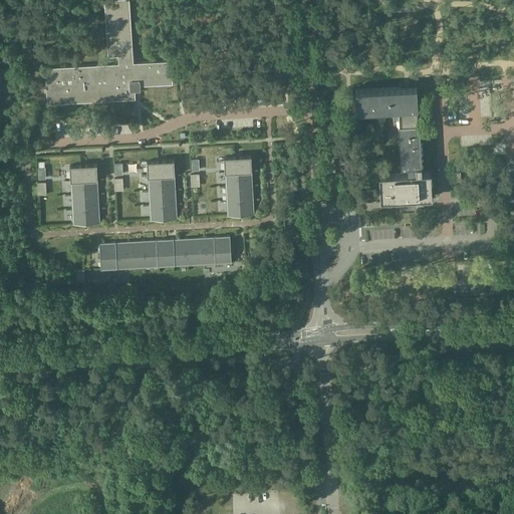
[(136,98),(135,85),(173,82),(172,60),(134,62),(130,0),(104,0),(108,56),(118,55),(118,63),(45,67),(47,103),(136,98)]
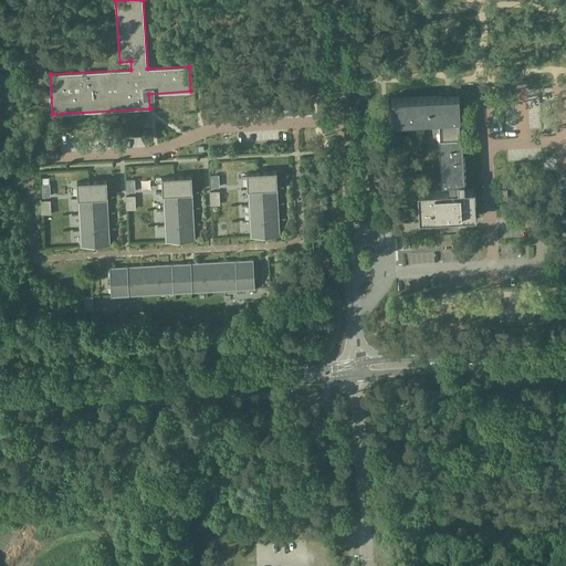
[(460,118),(459,94),(458,94),(458,97),(452,97),(452,95),(446,95),(446,98),(440,98),(439,95),(391,98),(394,122),(433,119),(435,137),(439,136),(442,184),(449,182),(449,190),(418,192),(419,220),(475,217),(474,189),(464,190),(464,182),(465,181),(462,135),(460,135),(459,118),(460,118)]
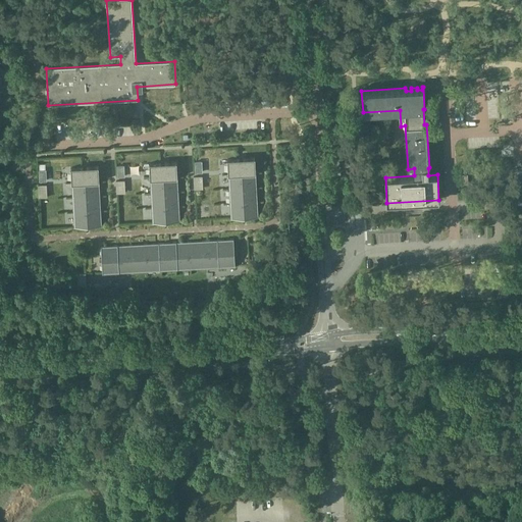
[(349,151),(340,152),(341,168),(350,168),(349,151)]
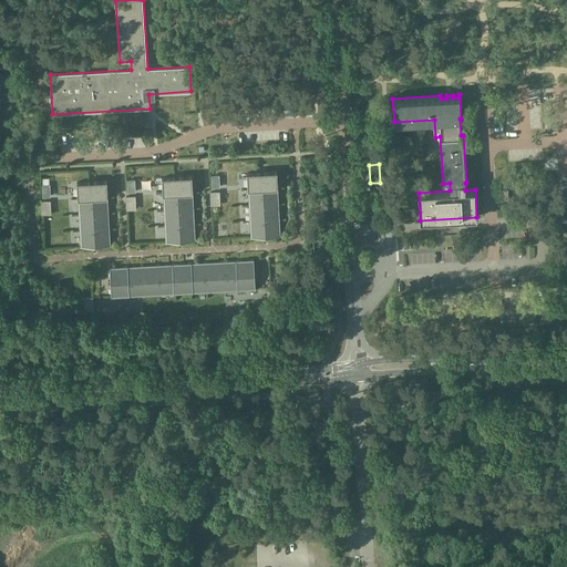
[(277,171),(247,173),(248,189),(249,203),(250,237),(280,236),(277,171)]
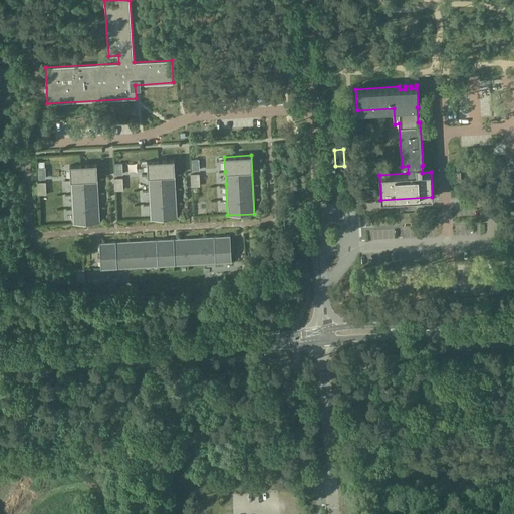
[(174,160),(147,161),(148,177),(149,189),(151,220),(177,218),(174,160)]
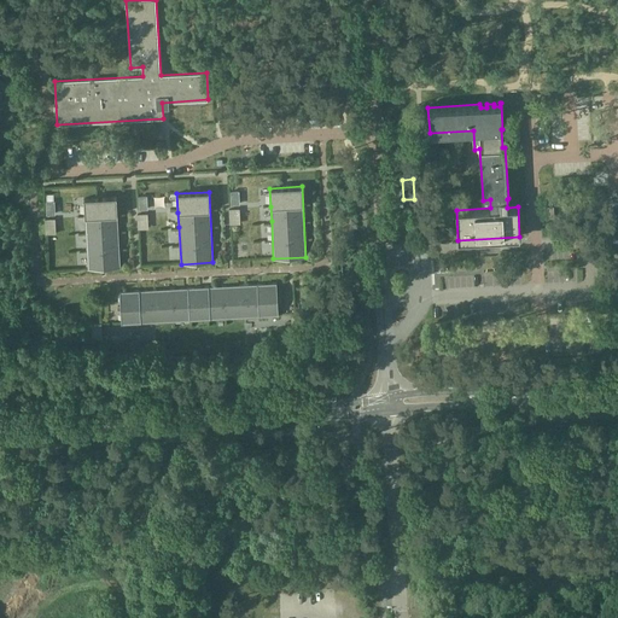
[(116,197),(85,199),(85,217),(86,232),(88,269),(121,267),(116,197)]
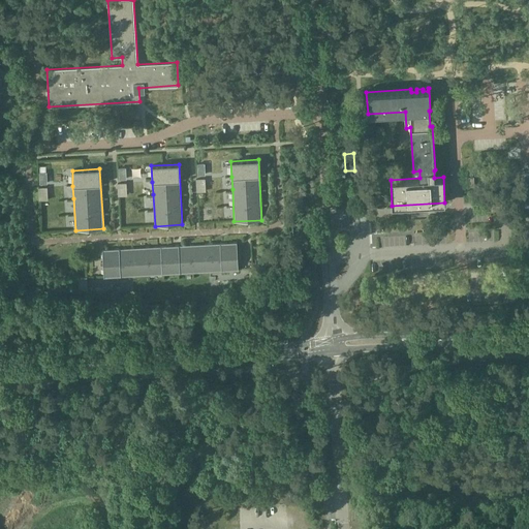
[(196,179),(197,191),(206,191),(205,179),(196,179)]
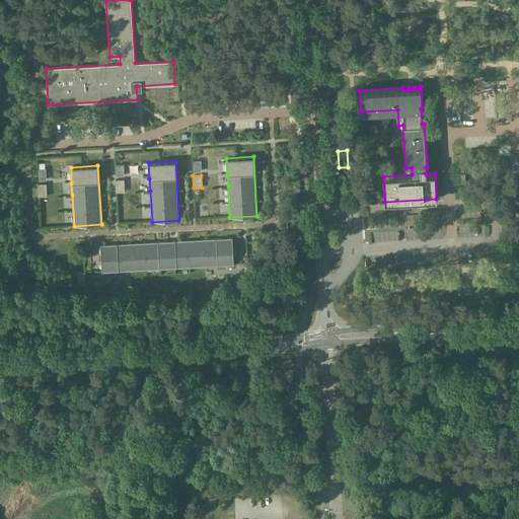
[(124,179),(115,179),(116,193),(125,193),(124,179)]
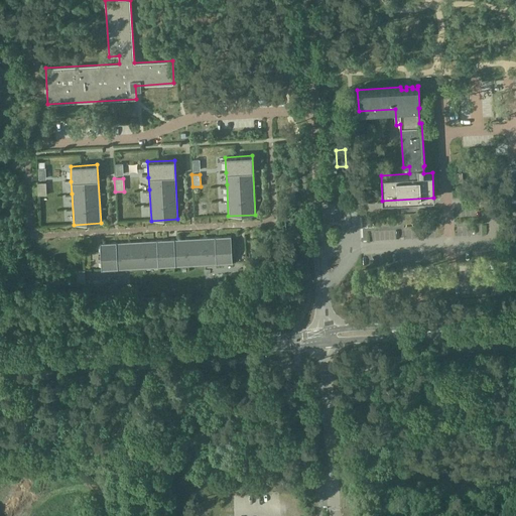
[(46,182),(37,183),(37,196),(46,196),(46,182)]
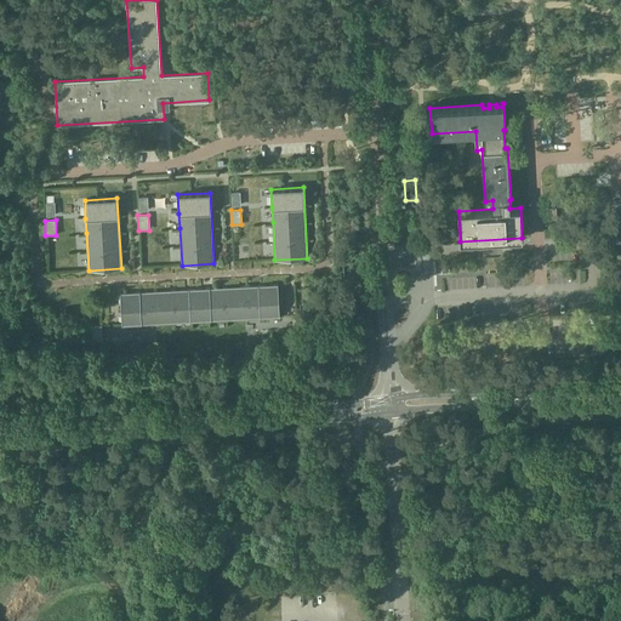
[(278,284),(120,292),(123,325),(142,324),(141,324),(141,312),(155,311),(157,323),(155,323),(155,324),(246,319),(246,318),(245,318),(245,306),(261,305),(261,317),(260,317),(260,318),(280,317),(278,284)]
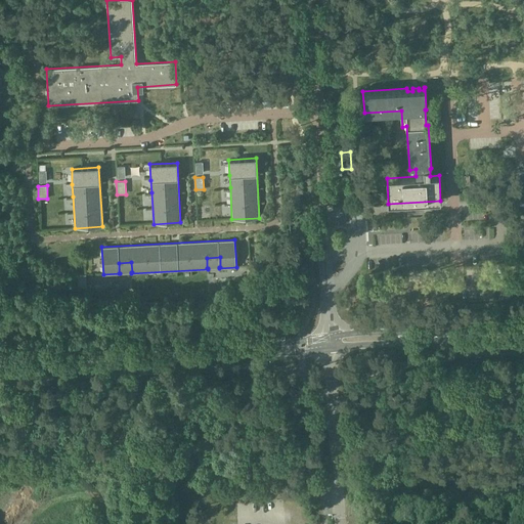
All buildings are outlined.
